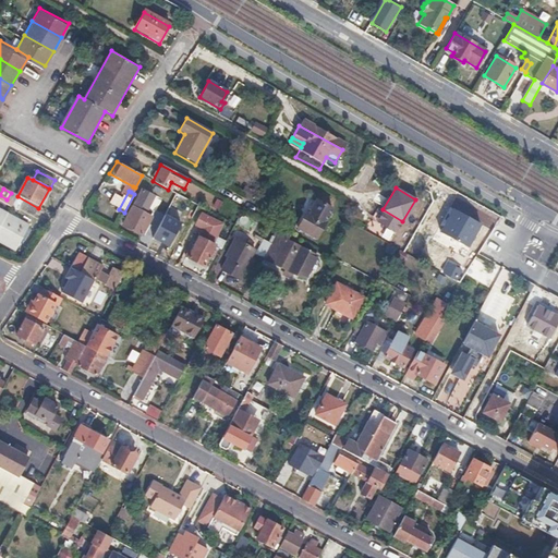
[(154,197),(142,191),(123,225),(142,234),(150,218),(144,214),(154,197)]
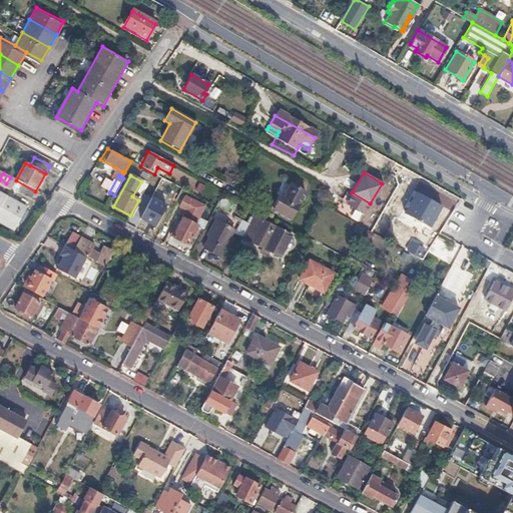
[(181,188),(170,182),(165,192),(176,198),(181,188)]
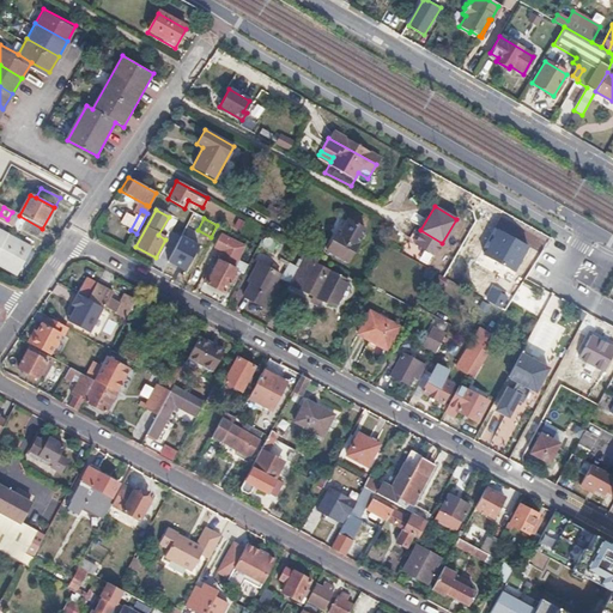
[(340,235),(337,232),(326,252),(346,262),(364,231),(347,222),(340,235)]
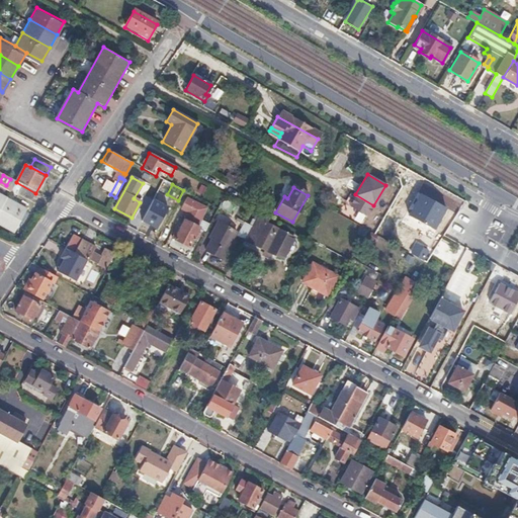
[(23,188),(20,194),(31,200),(35,194),(23,188)]
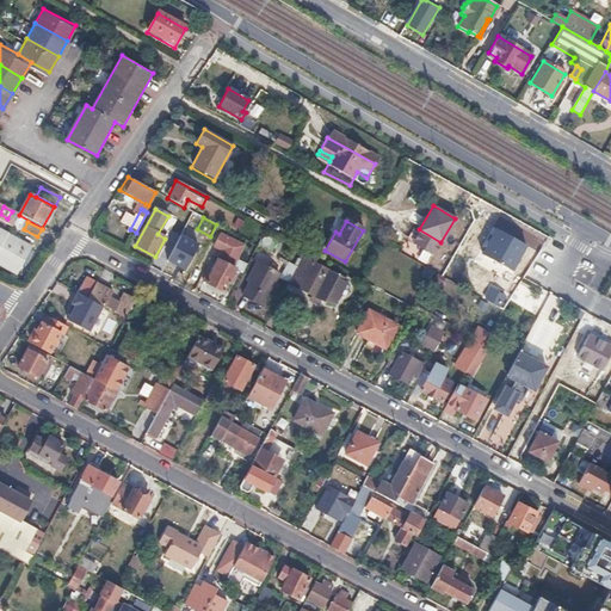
[(528,245),(497,228),(482,253),(514,271),(528,245)]
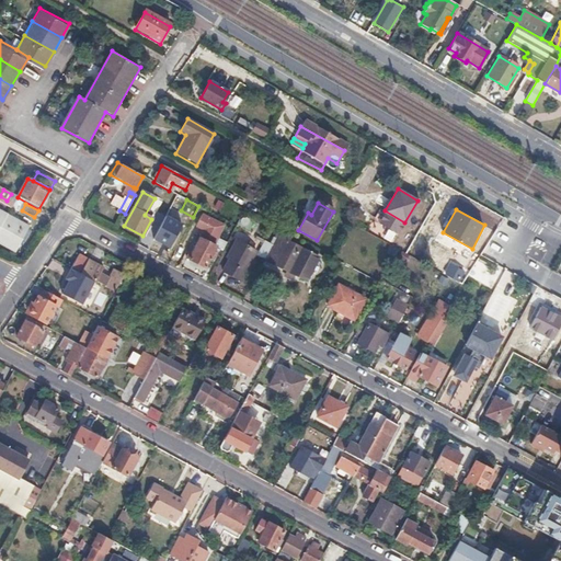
[(183,224),(168,216),(155,240),(171,248),(183,224)]
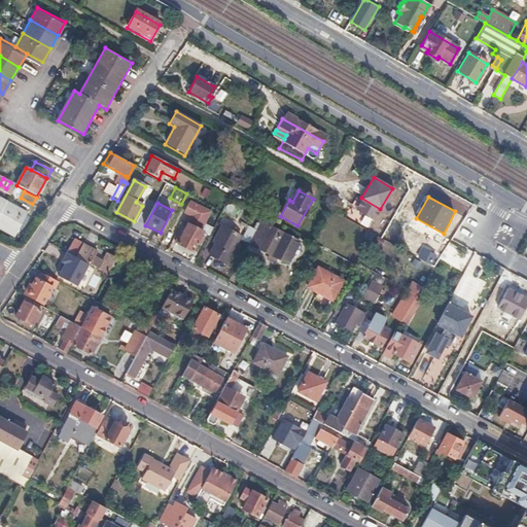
[(184,213),(191,216),(176,243),(192,251),(197,242),(201,244),(204,238),(201,236),(212,215),(190,203),(184,213)]
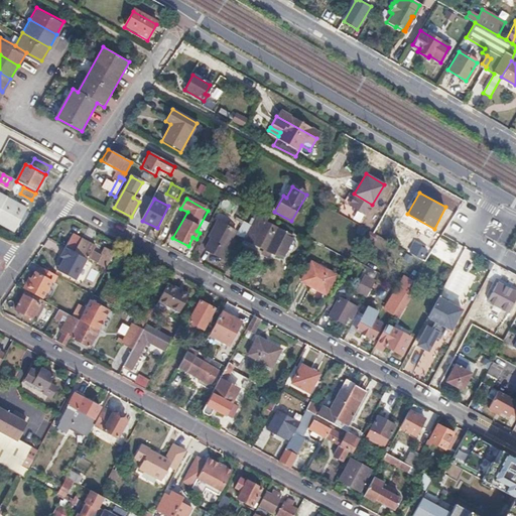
[(25,211),(6,200),(0,210),(0,226),(13,233),(20,220),(22,222),(27,213),(24,212),(25,211)]
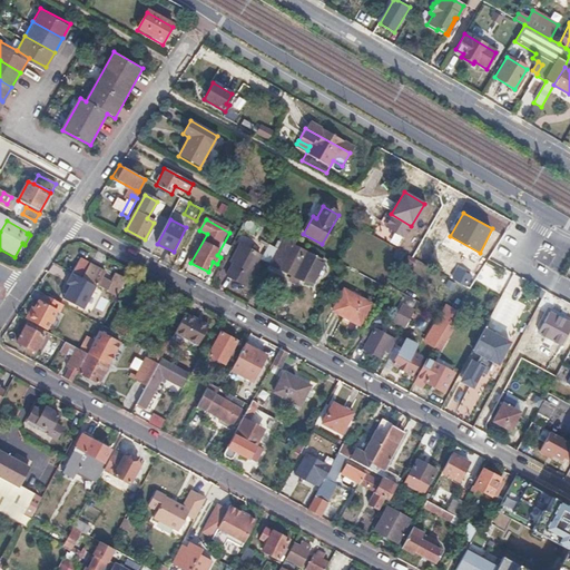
[(296,241),(286,235),(269,265),(292,276),(291,279),(294,282),(296,278),(314,288),(316,284),(313,282),(323,264),(292,247),(296,241)]
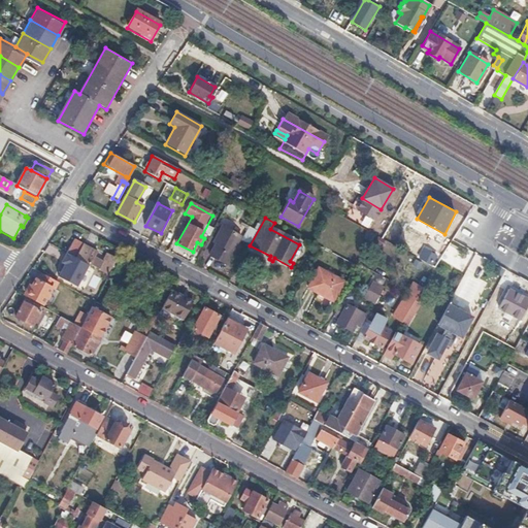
[(216,236),(212,242),(215,243),(208,256),(215,260),(230,231),(221,226),(218,231),(221,233),(218,237),(216,236)]
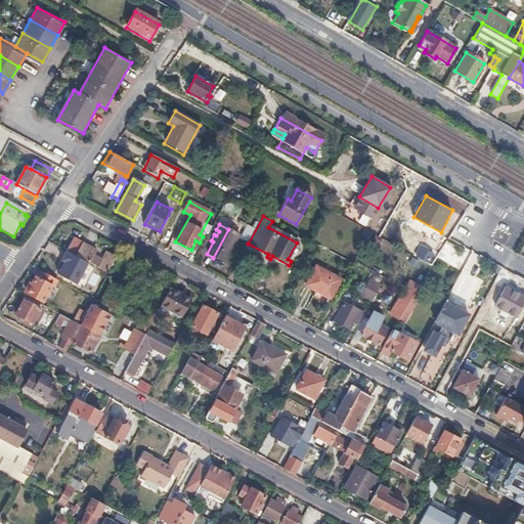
[(238,234),(228,229),(213,258),(223,263),(238,234)]
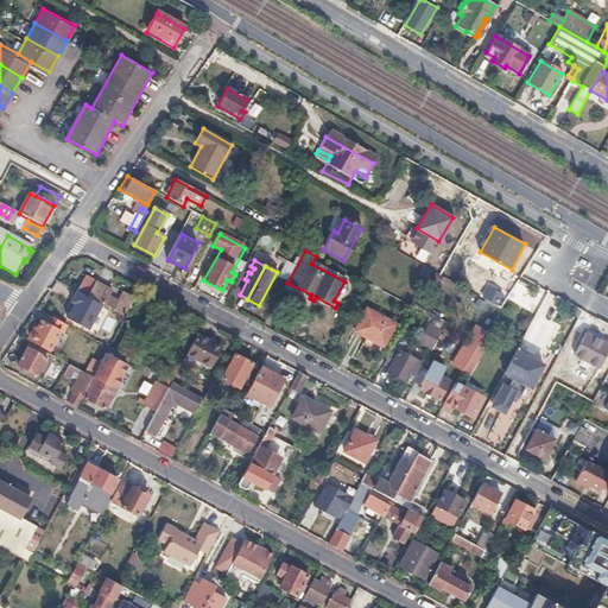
[(76,291),(101,304),(108,309),(122,317),(135,292),(132,290),(130,295),(124,291),(118,301),(107,295),(109,289),(84,274),(76,291)]
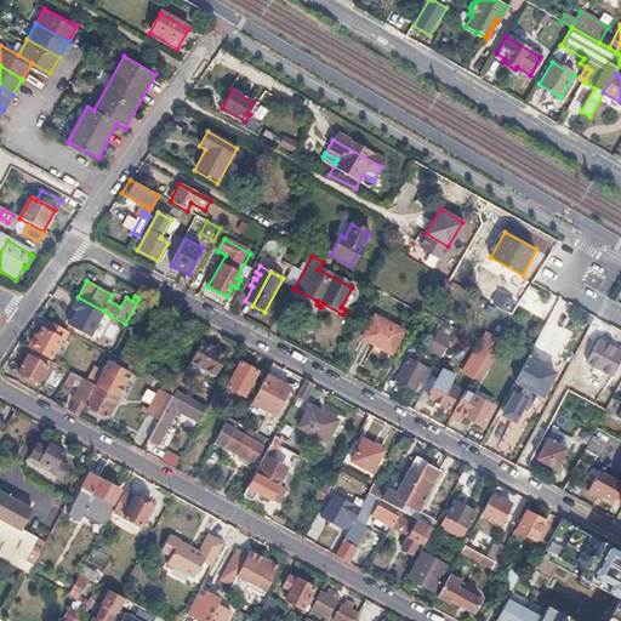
[(90,336),(103,311),(78,297),(73,308),(77,309),(73,315),(68,325),(90,336)]
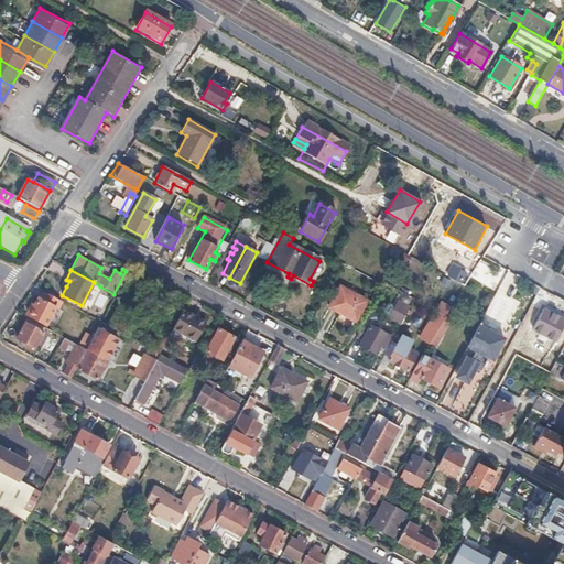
[(366,302),(338,286),(327,307),(338,314),(335,320),(351,328),(366,302)]
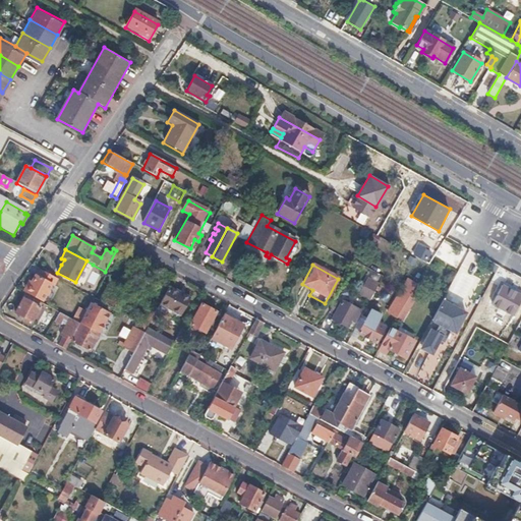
[(58,279),(39,268),(25,292),(41,301),(51,284),(55,286),(58,279)]
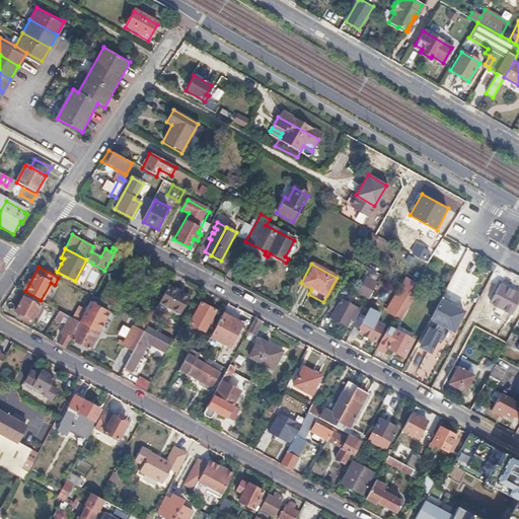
[(355,294),(367,300),(376,282),(364,276),(355,294)]
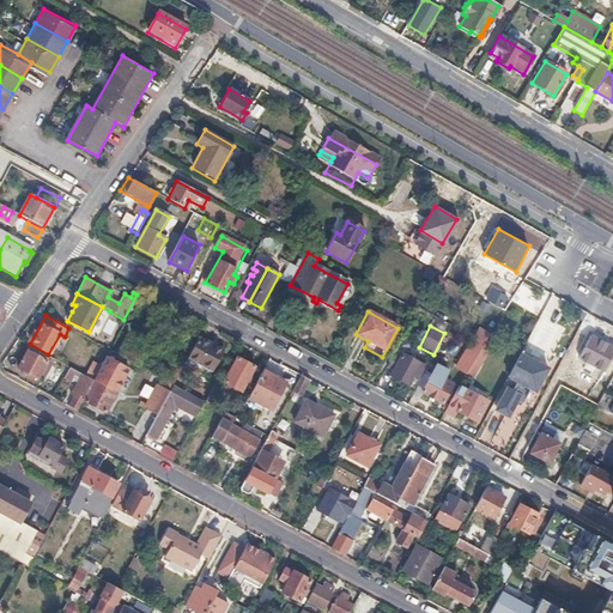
[(489,334),(479,328),(474,335),(484,341),(489,334)]
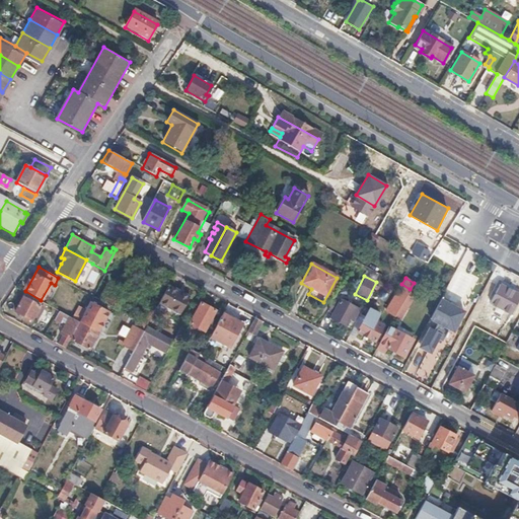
[(518,295),(495,282),(485,302),(508,314),(518,295)]
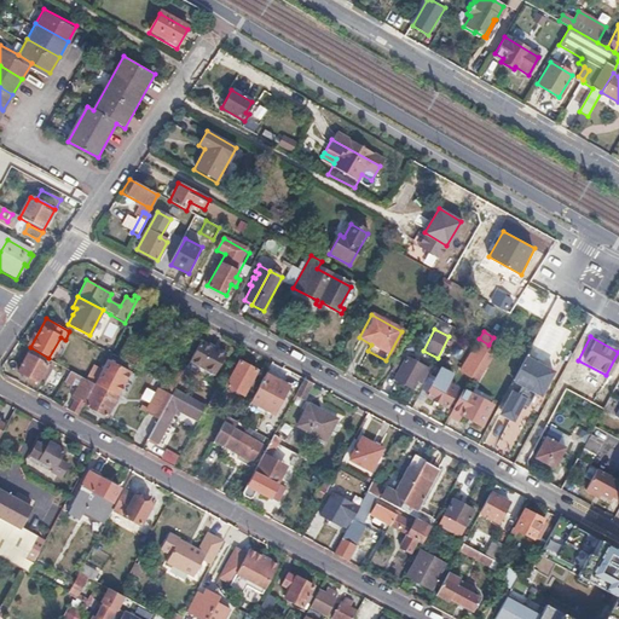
[(489,345),(479,339),(460,370),(469,376),(473,370),(476,363),(485,350),(489,345)]
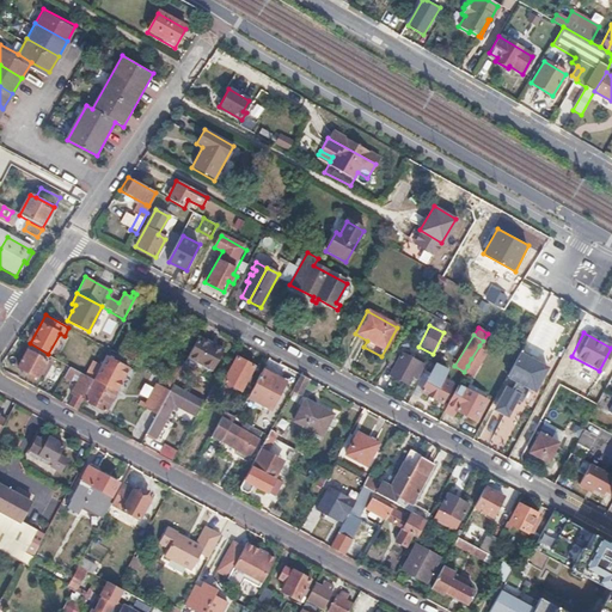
[(224,350),(199,336),(188,356),(213,371),(224,350)]
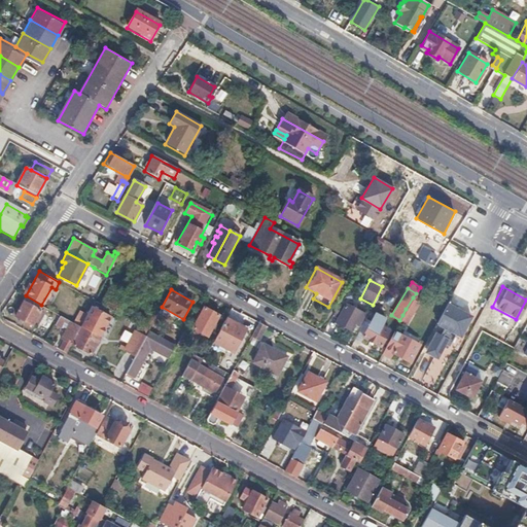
[(42,306),(26,297),(15,315),(32,324),(34,320),(39,322),(43,314),(39,312),(42,306)]
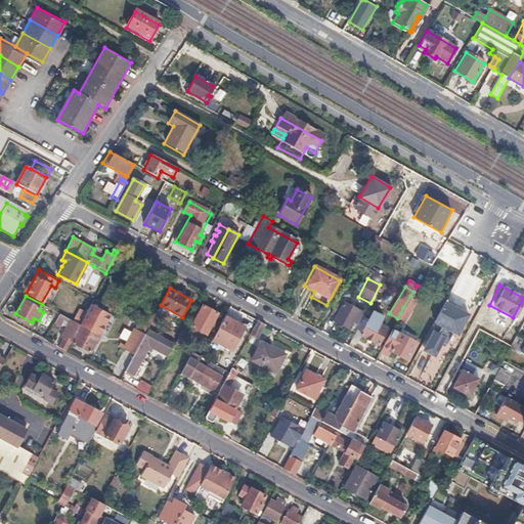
[(417,300),(410,296),(403,307),(400,313),(405,317),(417,300)]
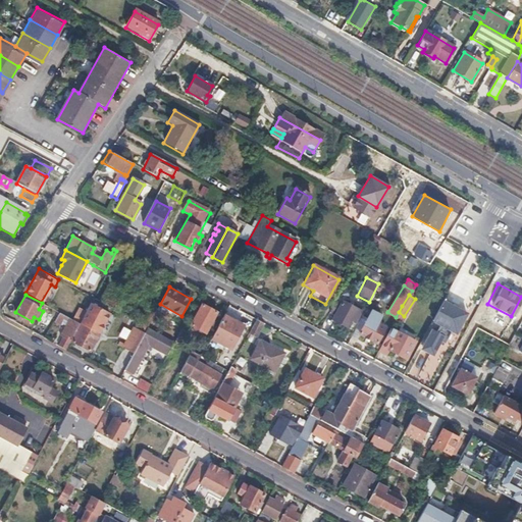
[(93,298),(91,302),(96,305),(110,313),(112,308),(100,302),(93,298)]
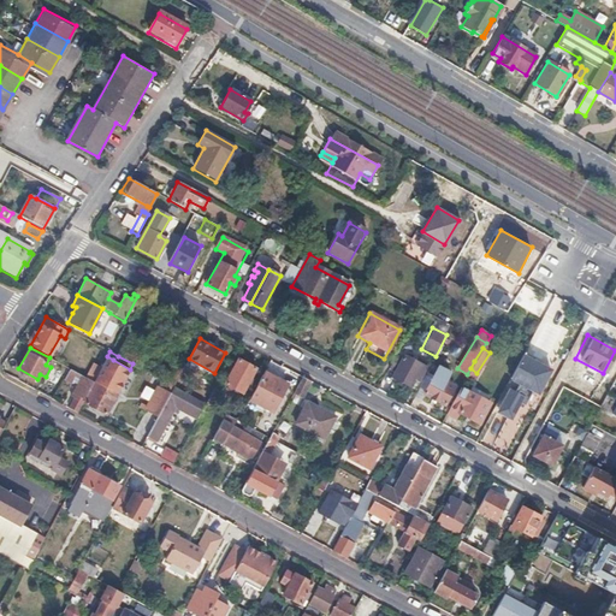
[(396,355),(389,369),(394,372),(391,377),(410,386),(414,379),(418,381),(424,371),(422,369),(425,366),(422,365),(420,368),(396,355)]
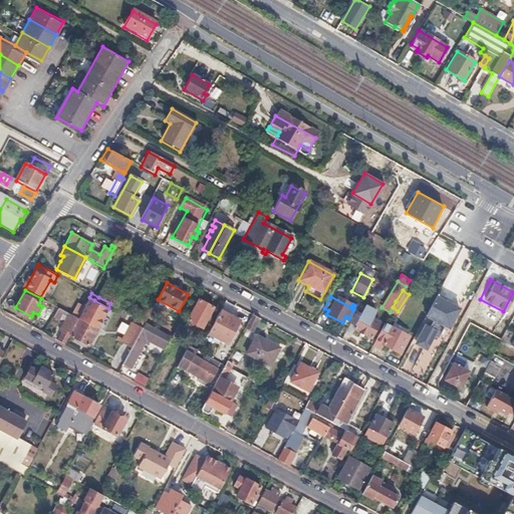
[(107,308),(88,298),(87,301),(77,318),(79,319),(70,335),(88,345),(107,308)]
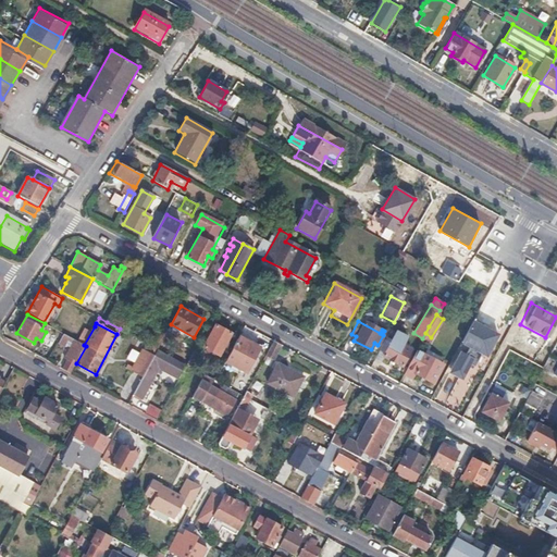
[(156,337),(150,335),(146,343),(146,344),(157,349),(168,330),(165,329),(168,324),(164,323),(162,326),(161,326),(156,337)]
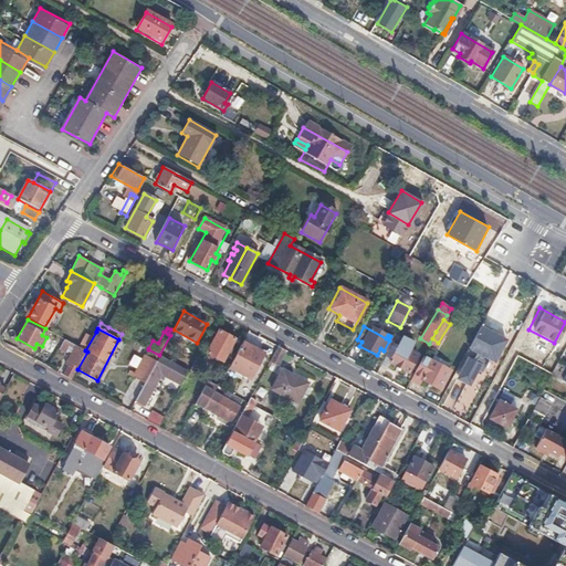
[(504,341),(481,328),(470,348),(474,352),(468,365),(464,363),(458,376),(470,383),(477,369),(481,373),(489,358),(493,360),(504,341)]
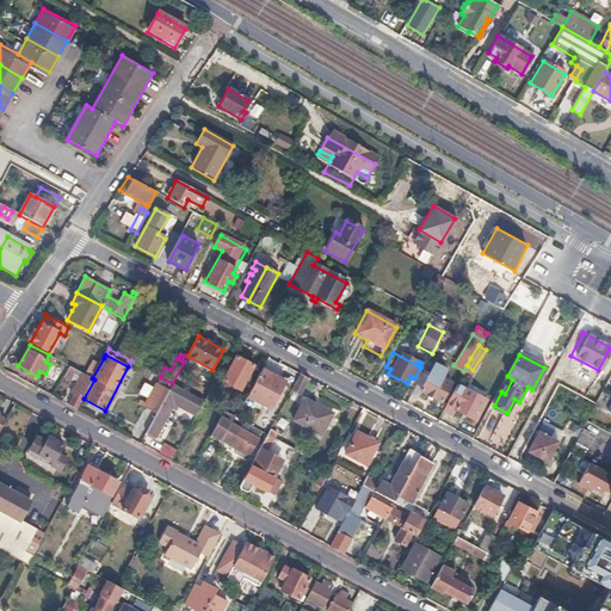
[(253,365),(235,357),(223,381),(240,390),(253,365)]
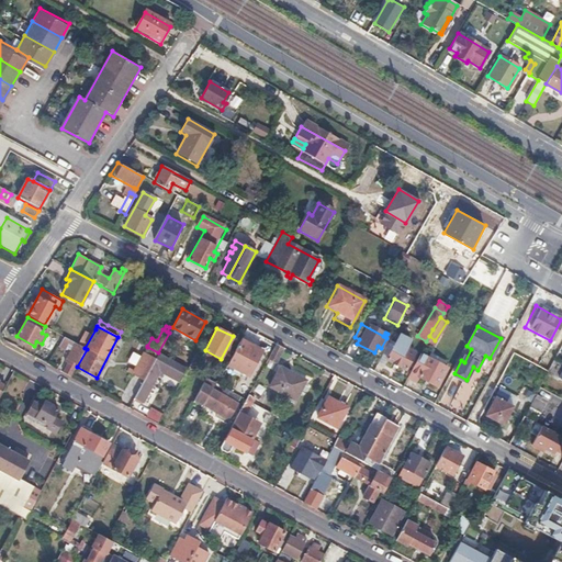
[(85,330),(77,345),(85,348),(92,335),(85,330)]
